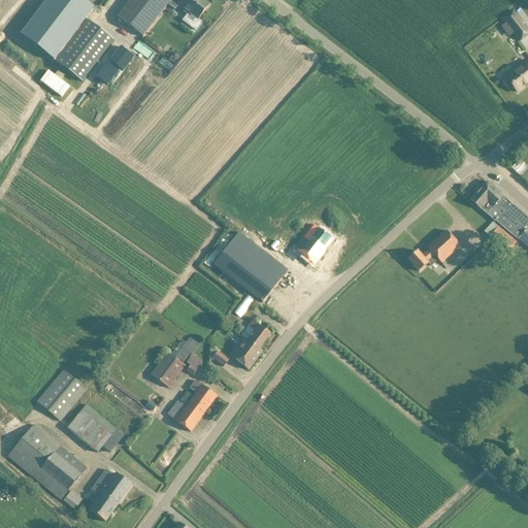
[(84,0),(47,0),(21,35),(56,62),(88,21),(85,19),(94,7),(84,0)]
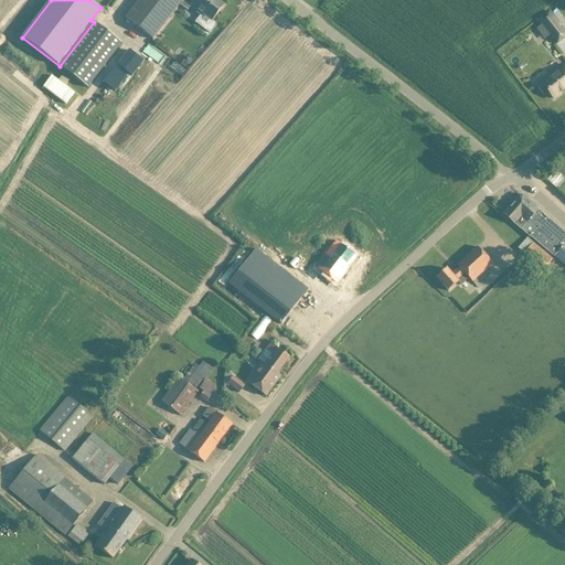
[(138,0),(125,18),(153,40),(180,4),(188,11),(191,6),(198,10),(196,12),(201,16),(195,23),(210,34),(217,24),(212,21),(224,6),(216,0),(194,0),(193,1),(191,0),(138,0)]
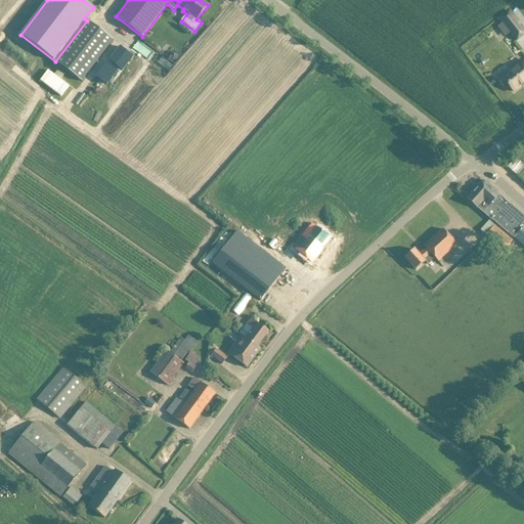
[(509,11),(498,18),(504,25),(508,30),(516,41),(523,35),(523,30),(518,23),(509,11)]
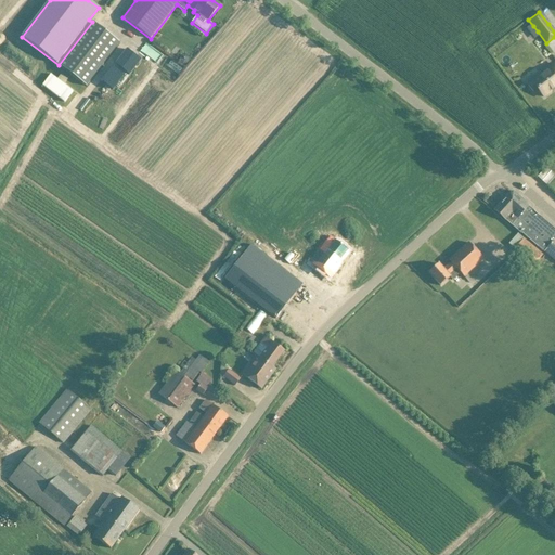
[(92,22),(59,65),(87,87),(119,42),(92,22)]
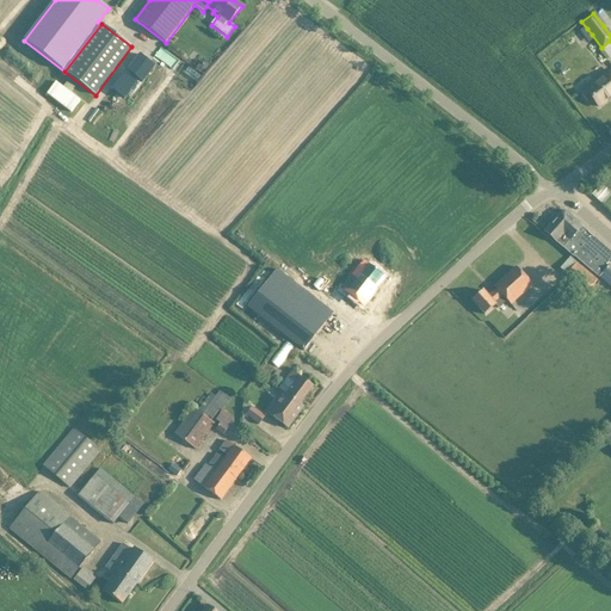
[(140,54),(128,71),(143,82),(155,67),(150,62),(140,54)]
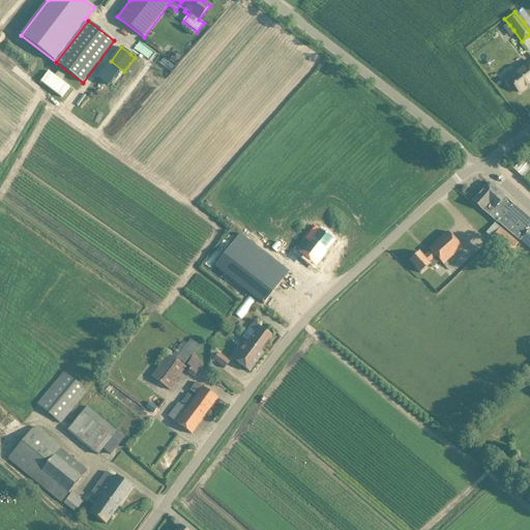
[(508,79),(504,82),(509,89),(514,86),(519,92),(529,84),(529,61),(518,71),(519,72),(509,80),(508,79)]
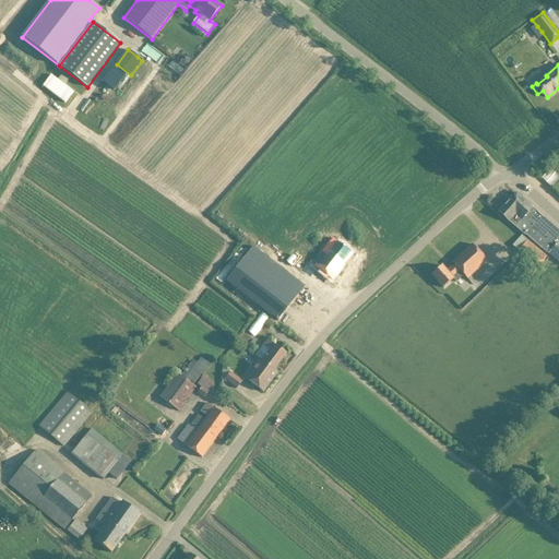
[(114,69),(104,83),(115,91),(125,76),(114,69)]
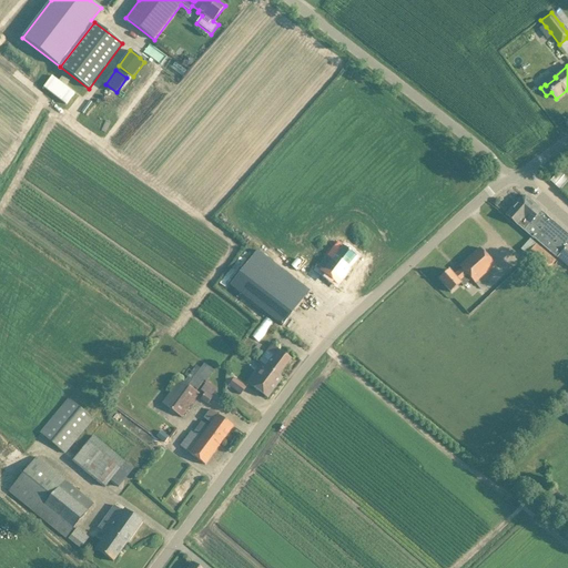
[(67,104),(74,93),(52,77),(43,88),(67,104)]
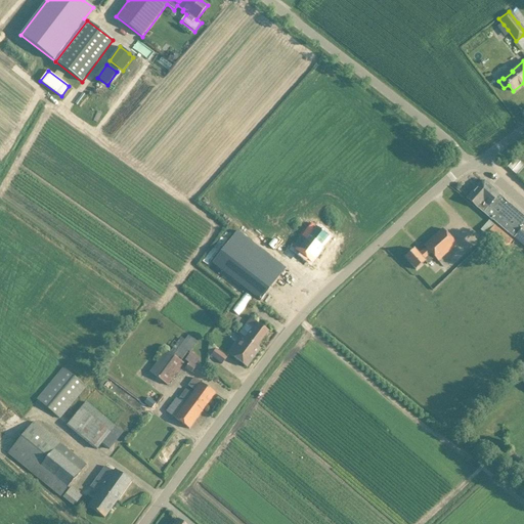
[(516,159),(508,167),(513,171),(520,163),(516,159)]
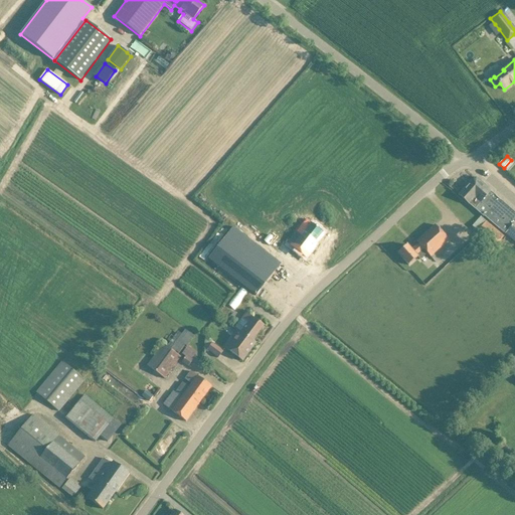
[(514,163),(511,160),(504,168),(508,172),(514,164),(514,163)]
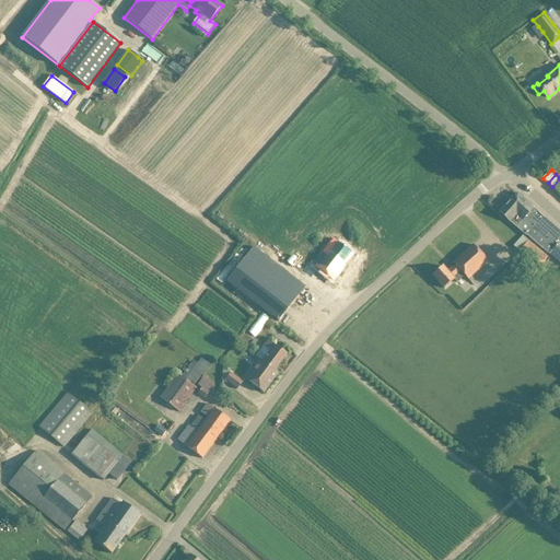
[(559,232),(533,209),(534,208),(516,193),(499,212),(506,220),(526,236),(549,255),(559,264),(559,232)]
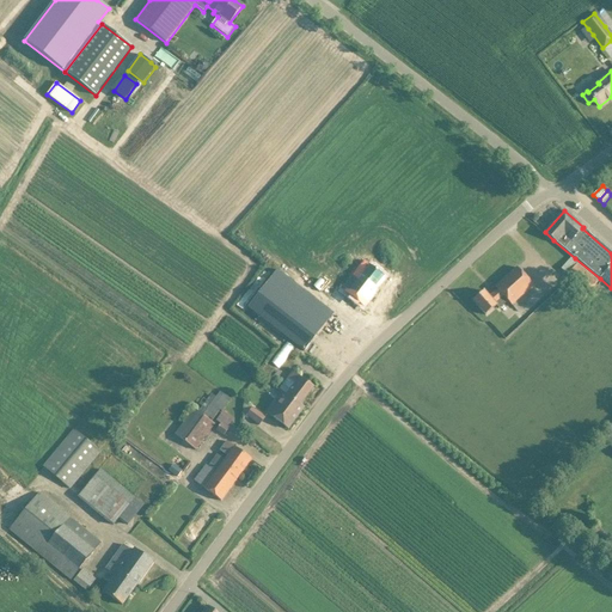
[(585,297),(598,281),(579,264),(570,257),(561,269),(567,274),(563,280),(585,297)]
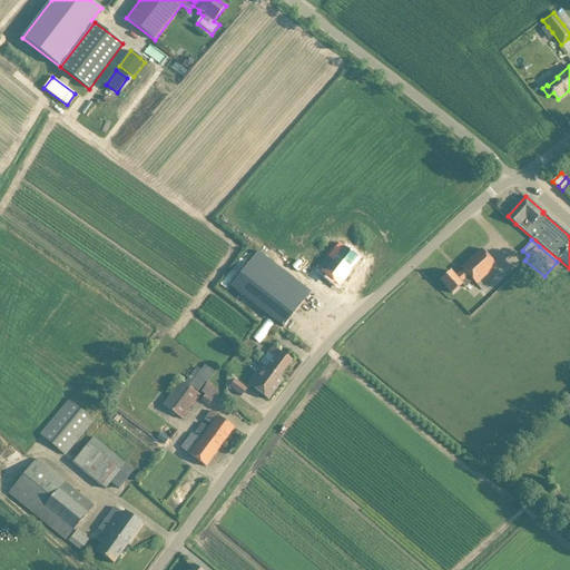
[(320,272),(337,286),(347,273),(359,259),(344,247),(328,267),(325,265),(320,272)]
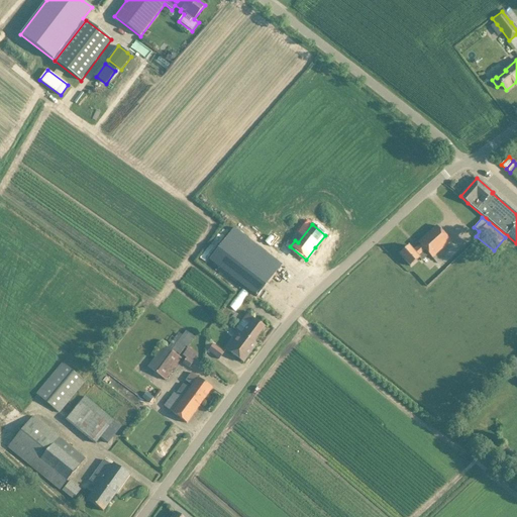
[(399,254),(407,263),(410,266),(419,257),(420,259),(421,261),(428,253),(429,254),(432,259),(450,241),(443,233),(436,226),(419,242),(420,244),(415,249),(413,251),(409,245),(399,254)]
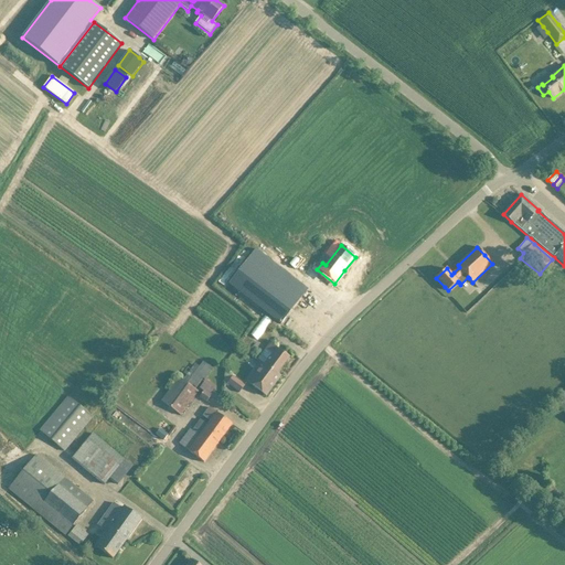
[(247,260),(228,284),(246,297),(262,309),(273,318),(281,324),(299,301),(308,290),(256,249),(247,260)]
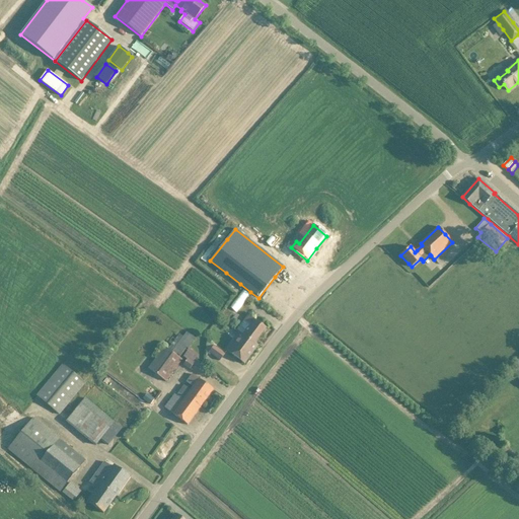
[(226,275),(222,280),(234,290),(238,285),(226,275)]
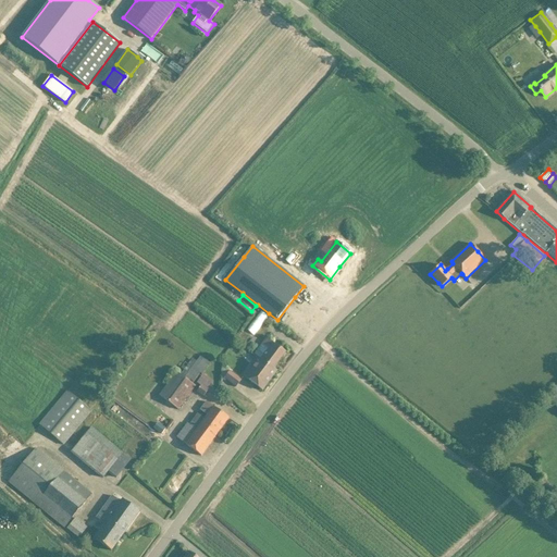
[(130,325),(124,335),(135,341),(139,332),(130,325)]
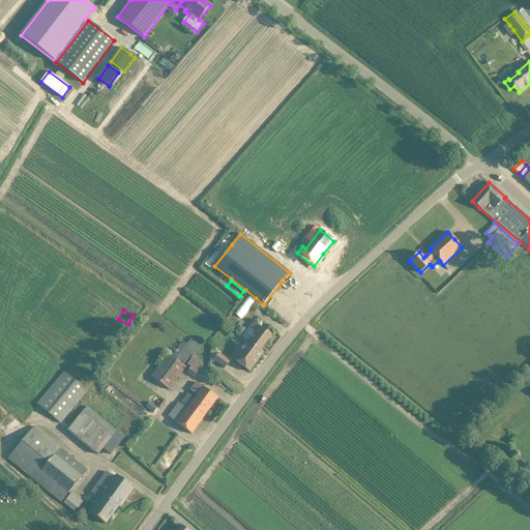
[(253,321),(241,336),(260,351),(271,335),(253,321)]
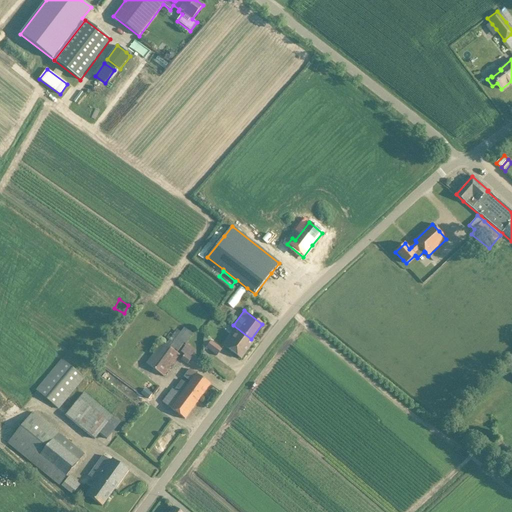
[(153,353),(146,363),(164,377),(180,355),(177,352),(183,343),(176,338),(180,332),(174,327),(162,342),(161,342),(153,353)]
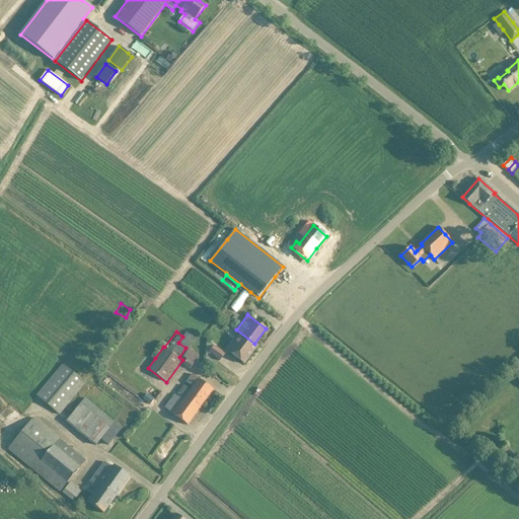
[(244,364),(257,346),(240,334),(227,351),(244,364)]
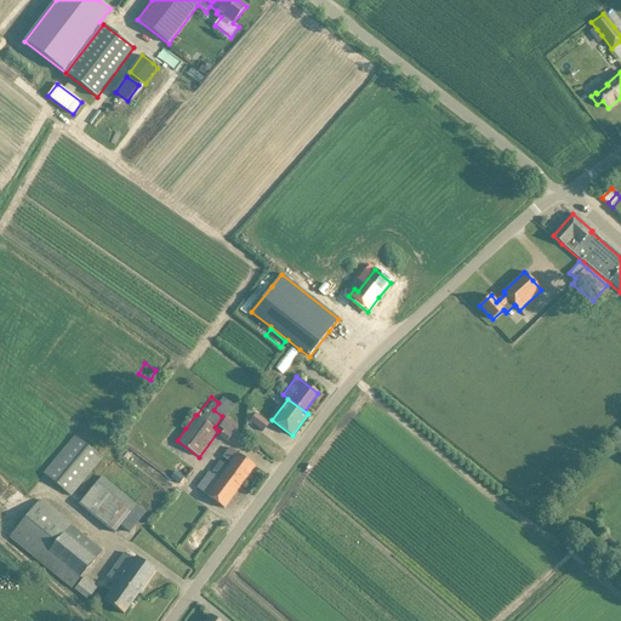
[(269,423),(256,414),(250,421),(263,432),(269,423)]
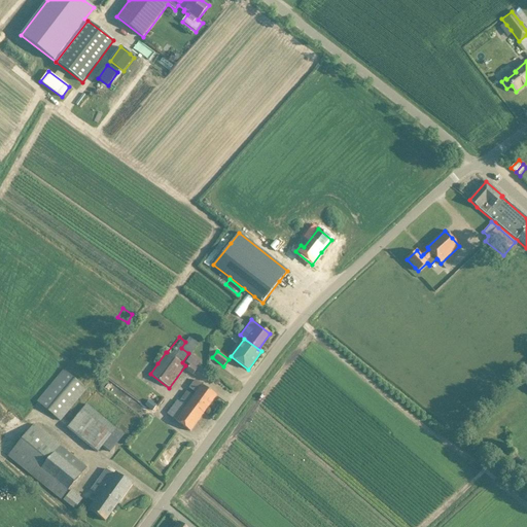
[(186,371),(192,375),(202,360),(191,354),(186,362),(189,364),(186,371)]
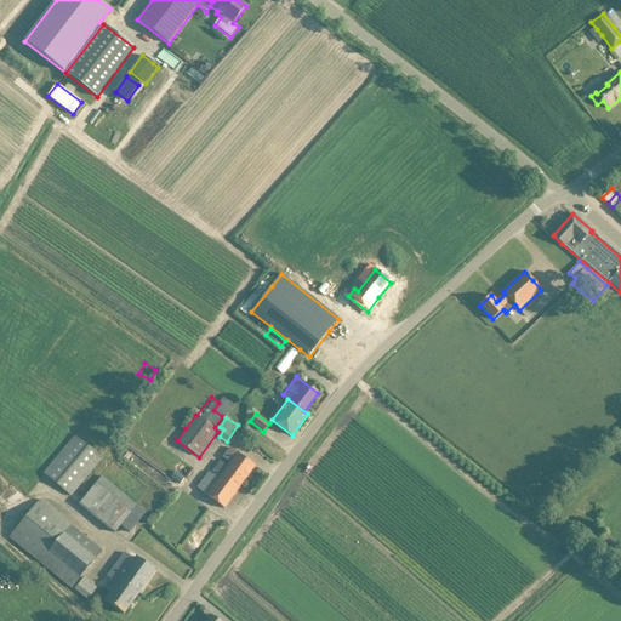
[(102,459),(74,436),(43,473),(70,496),(102,459)]
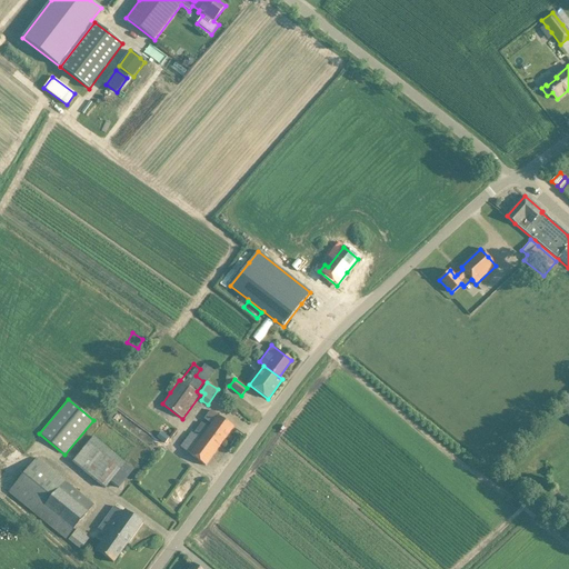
[(233,427),(225,420),(210,410),(203,419),(210,423),(208,428),(201,422),(193,433),(191,431),(179,447),(197,459),(206,466),(233,427)]
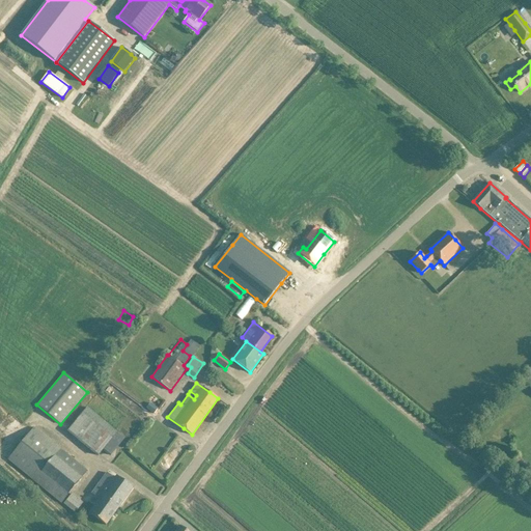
[(150,413),(159,417),(162,410),(155,406),(150,413)]
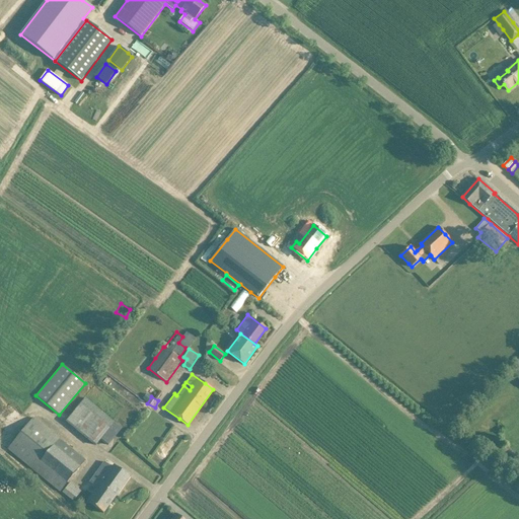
[(107,446),(122,429),(85,397),(66,422),(95,446),(99,440),(107,446)]
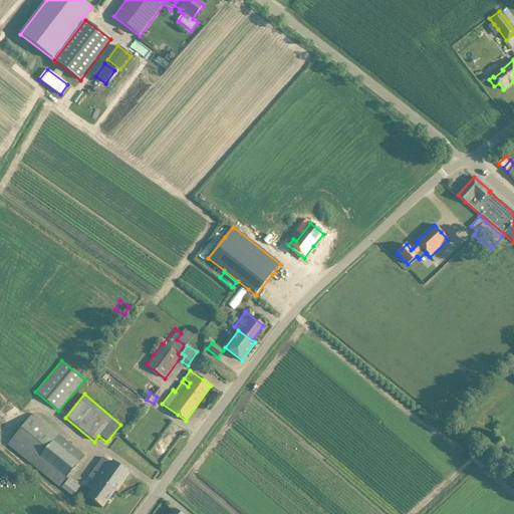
[(59,487),(66,478),(85,457),(61,437),(33,414),(7,444),(59,487)]
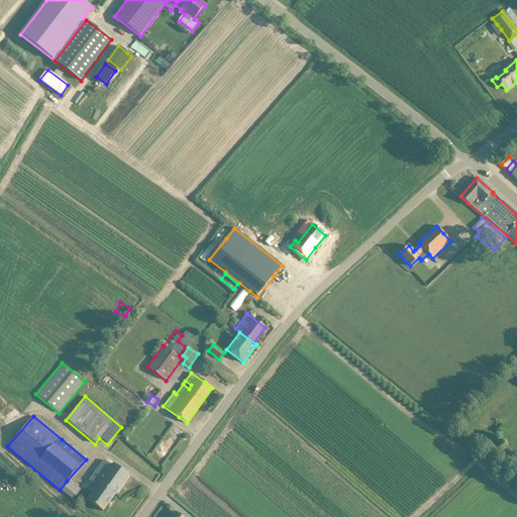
[(103,459),(89,481),(97,486),(87,500),(103,511),(129,475),(113,463),(111,466),(103,459)]
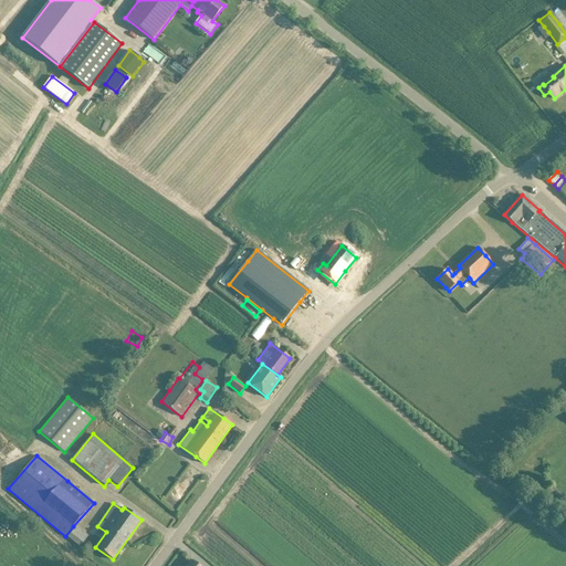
[(88,536),(76,526),(67,537),(80,546),(88,536)]
